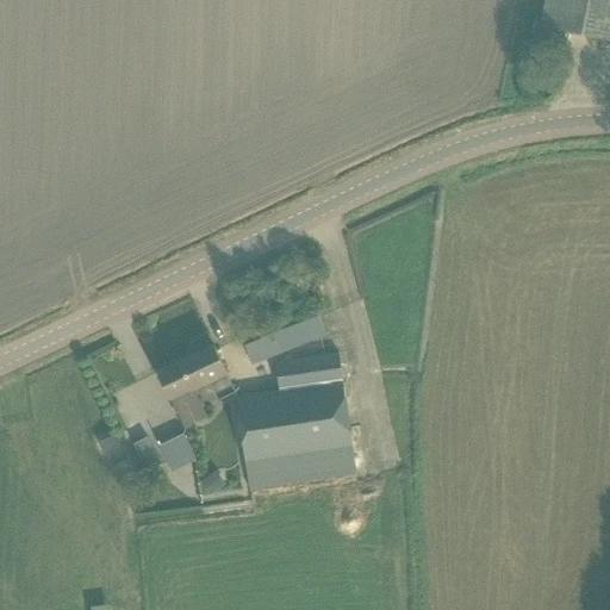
[(609,0),(546,0),(540,27),(609,42),(609,0)]
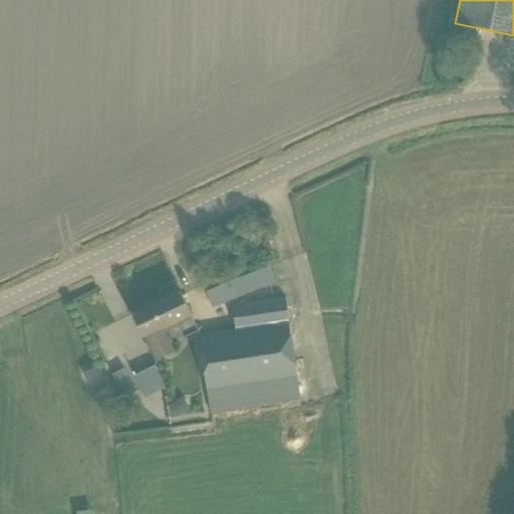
[(267,267),(206,291),(212,307),(274,282),(267,267)]
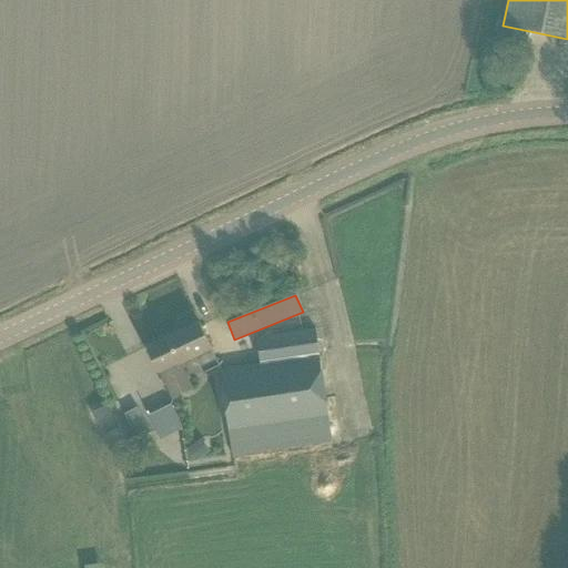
[(193,389),(180,363),(195,356),(203,373),(220,365),(219,364),(211,348),(199,322),(146,347),(160,373),(173,399),(193,389)]
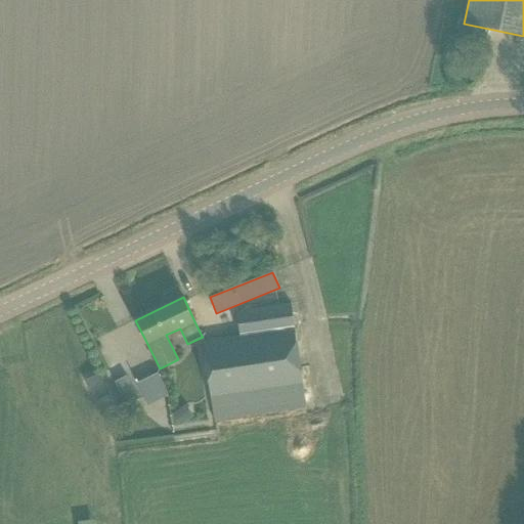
[(203,341),(206,361),(214,422),(306,407),(294,324),(291,304),(236,312),(241,336),(203,341)]
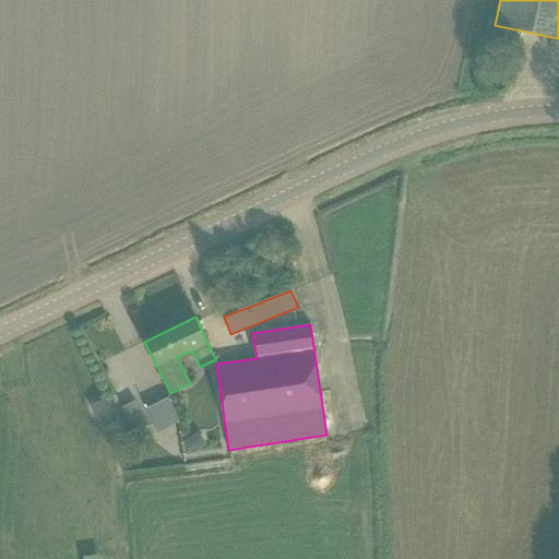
[(179,421),(168,399),(145,408),(156,431),(179,421)]
